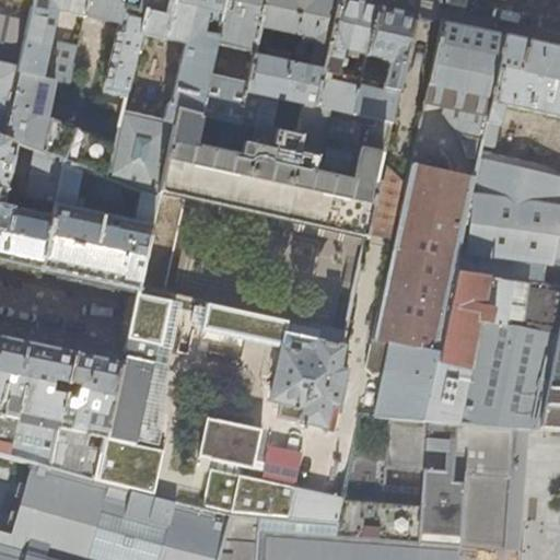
[(15,72),(31,0),(0,0),(0,138),(1,139),(15,72)]
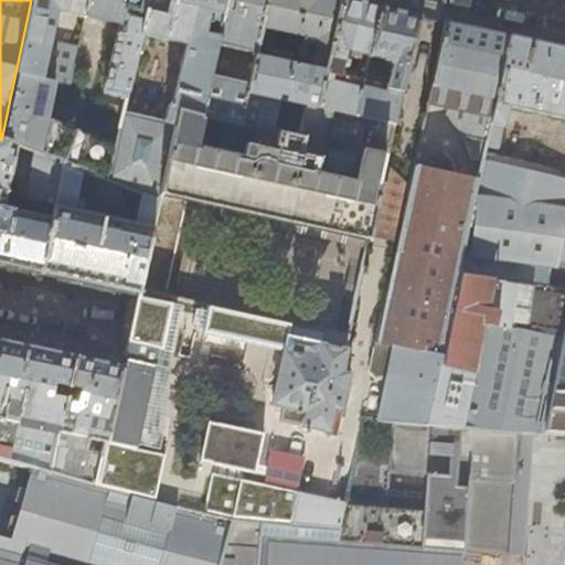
[(31,0),(16,73),(52,81),(70,85),(77,50),(50,44),(56,10),(84,17),(87,0),(31,0)]
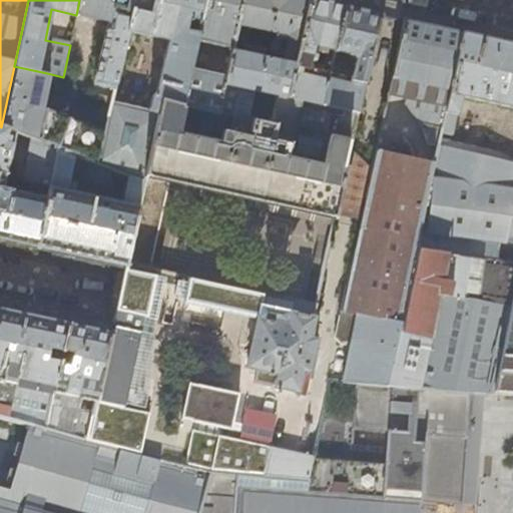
[(79,0),(76,15),(108,22),(94,85),(114,90),(127,32),(133,0),(79,0)]
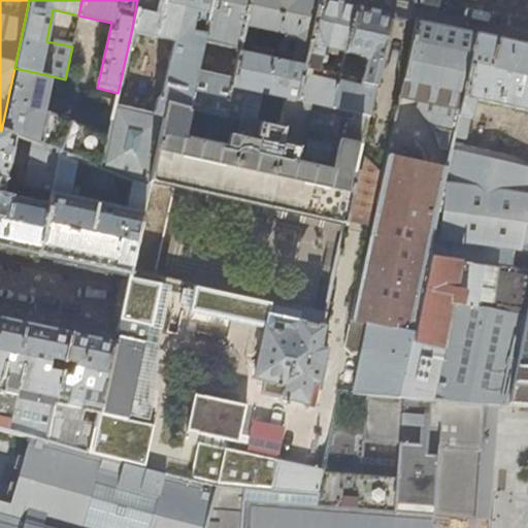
[(137,0),(131,33),(173,42),(170,54),(162,52),(161,59),(168,61),(159,101),(156,100),(153,116),(114,107),(107,138),(101,168),(147,187),(165,103),(187,108),(197,64),(202,41),(210,0),(137,0)]
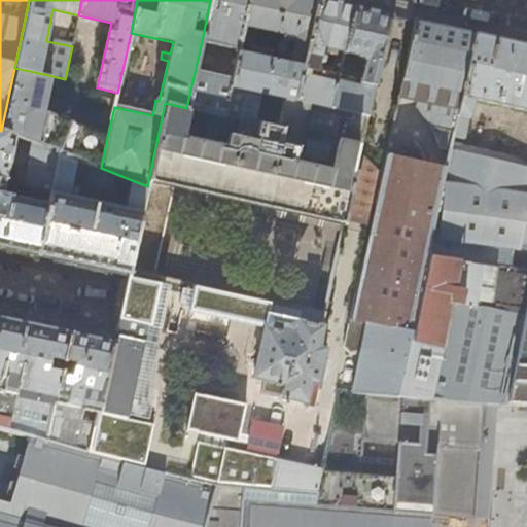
[(237,293),(254,212),(343,231),(367,115),(330,107),(296,100),(317,0),(251,0),(240,48),(236,67),(224,117),(186,108),(165,103),(147,186),(137,233),(134,246),(129,270),(147,274),(166,192),(234,208),(230,229),(216,225),(203,286),(237,293)]
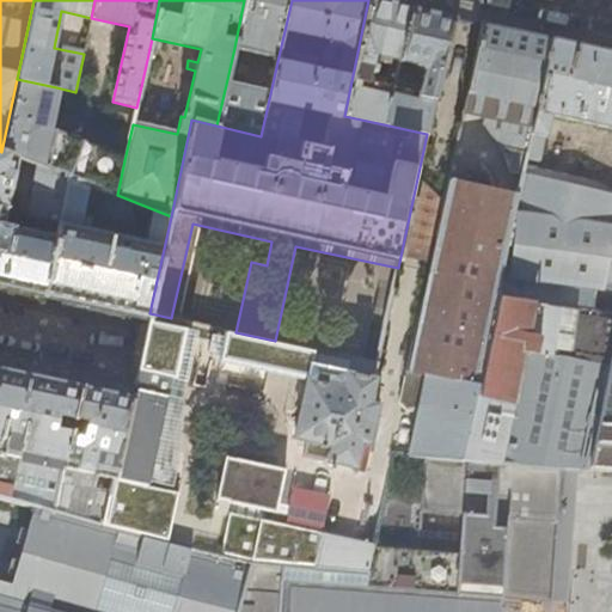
[(244,0),(234,48),(279,56),(292,0),(244,0)]
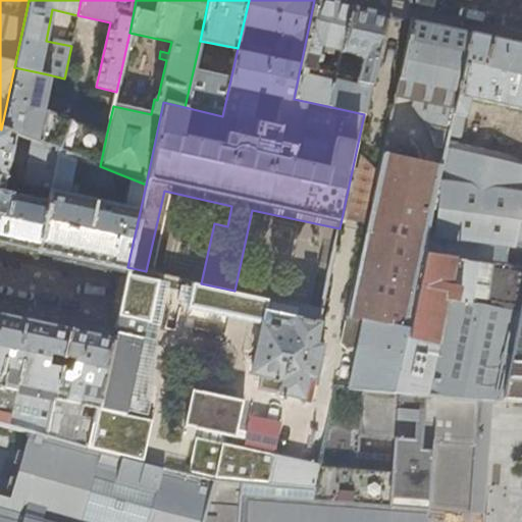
[(334,74),(341,52),(351,6),(331,2),(322,0),(314,0),(294,99),(327,106),(334,74)]
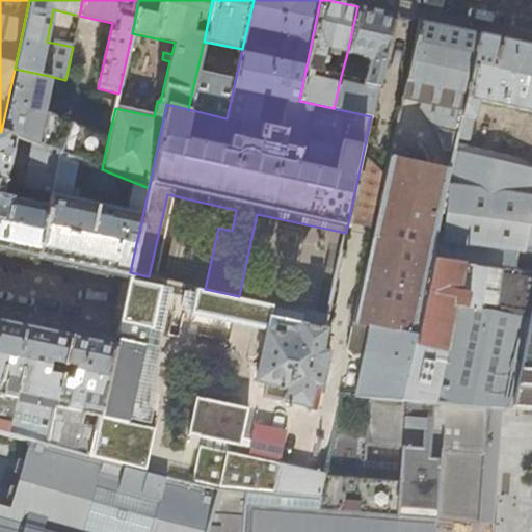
[(374,9),(357,6),(347,53),(362,56),(368,62),(365,81),(341,76),(334,108),(371,116),(394,14),(374,9)]
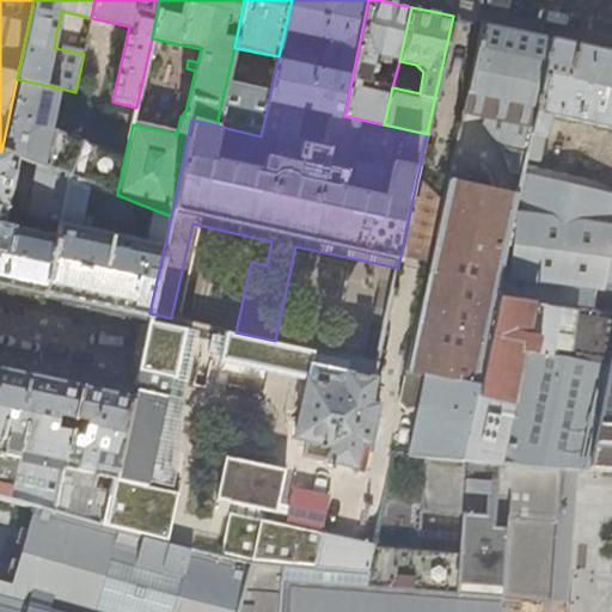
[(500,26),(483,23),(463,114),(483,118),(482,124),(501,148),(527,154),(530,141),(552,38),(538,35),(500,26)]
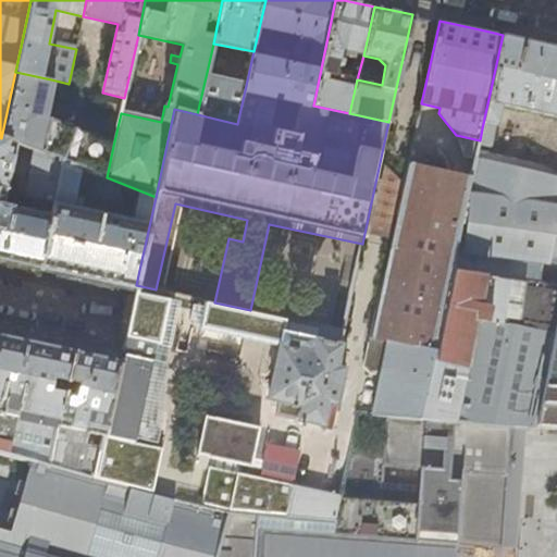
[(556,46),(547,44),(503,35),(482,128),(496,132),(502,104),(556,116),(556,172),(543,166),(478,151),(471,178),(460,234),(470,236),(470,244),(483,247),(479,269),(482,273),(540,284),(541,273),(542,261),(556,263),(556,46)]
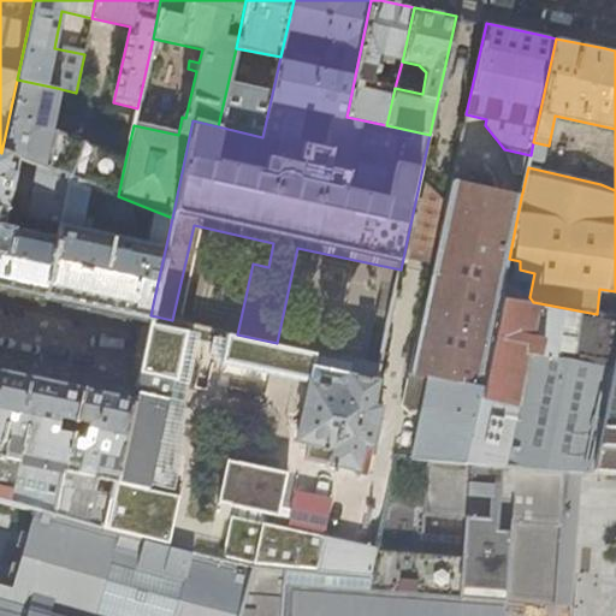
[(248,78),(230,75),(218,126),(262,137),(276,78),(266,76),(265,82),(255,80),(254,88),(246,87),(248,78)]
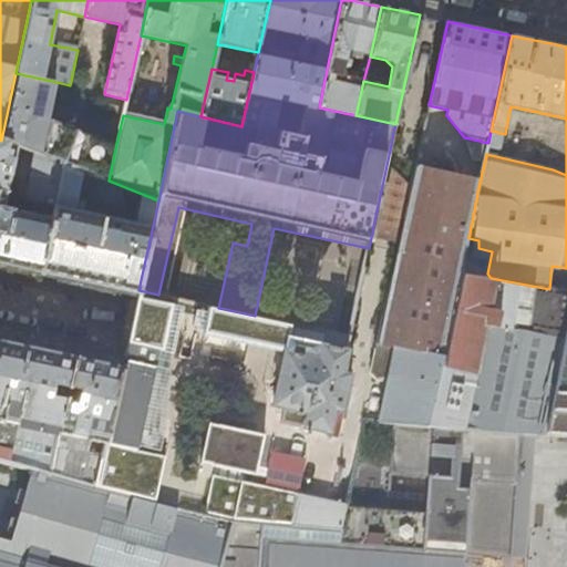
[(16,73),(1,141),(27,150),(33,153),(63,164),(109,181),(115,148),(44,121),(52,81),(16,73)]
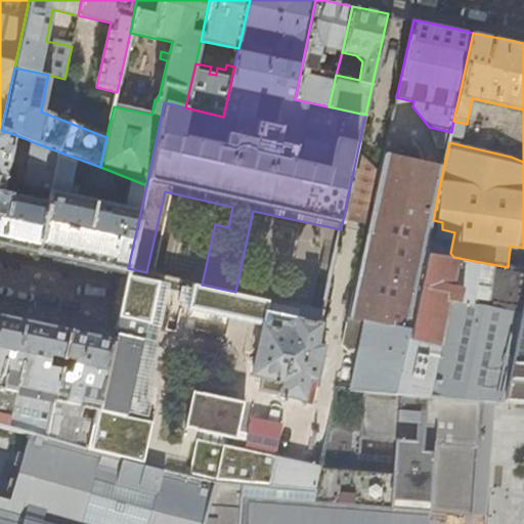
[(23,145),(25,138),(1,130),(0,129),(0,178),(4,179),(12,142),(23,145)]
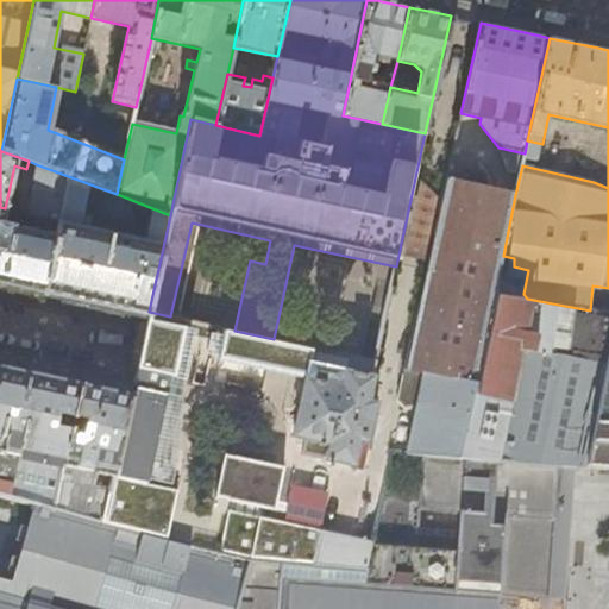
[(68,176),(36,164),(26,213),(36,214),(60,220),(68,176)]
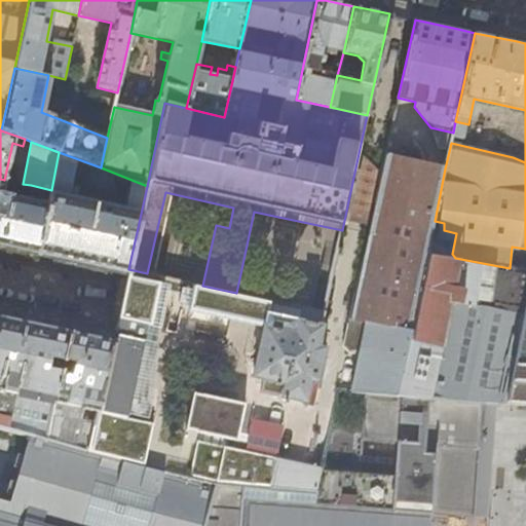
[(101,167),(59,152),(51,190),(39,255),(83,265),(127,274),(128,269),(134,246),(125,242),(127,231),(137,232),(147,186),(101,167)]
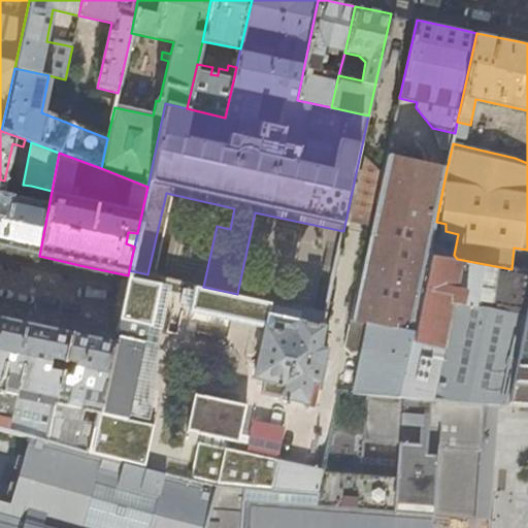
[(387,157),(352,319),(413,332),(436,222),(447,169),(387,157)]
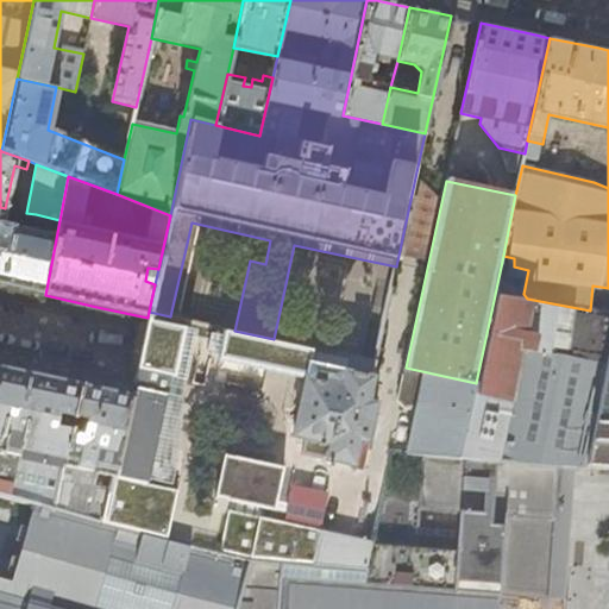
[(5,208),(0,207),(0,286),(45,295),(60,220),(36,214),(33,221),(39,223),(38,231),(2,223),(5,208)]
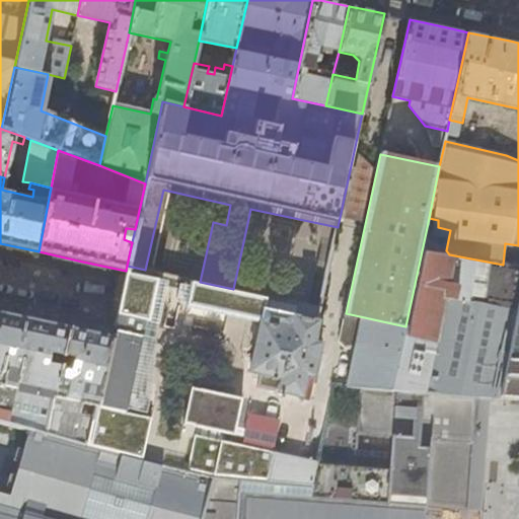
[(6,184),(14,187),(15,180),(7,178),(6,184)]
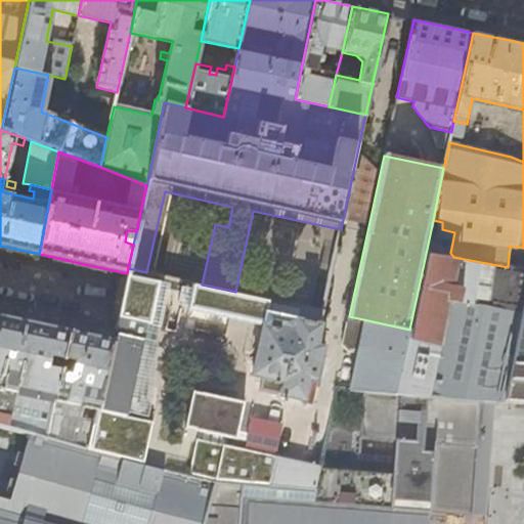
[(442,222),(433,220),(409,330),(395,394),(489,401),(503,401),(523,293),(523,273),(520,271),(514,268),(508,267),(453,257),(450,253),(454,232),(442,229),(442,222)]
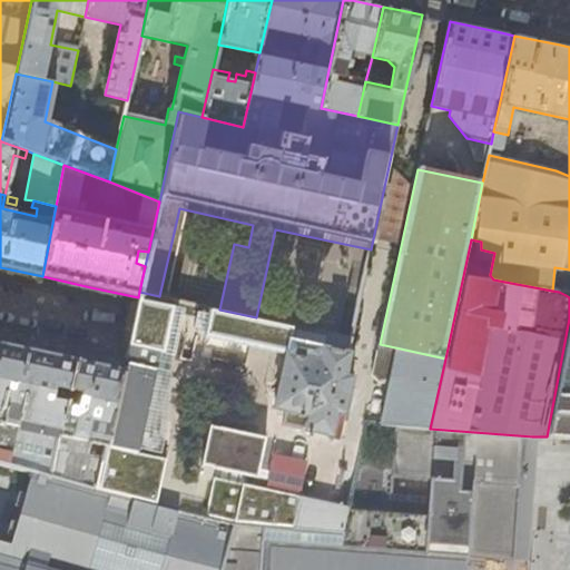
[(125,362),(107,443),(137,449),(157,352),(163,352),(174,306),(138,300),(125,362)]
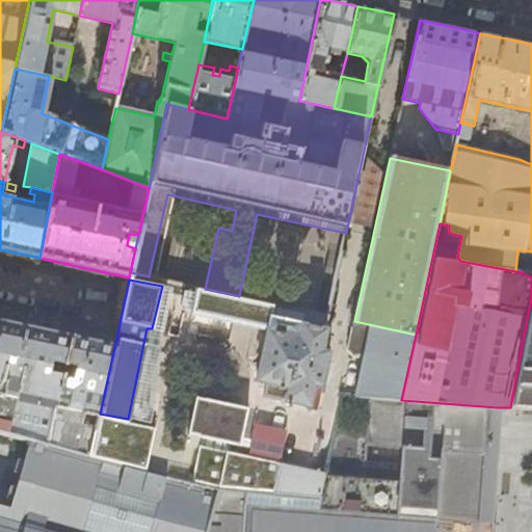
[(194,287),(173,282),(171,290),(170,294),(186,297),(187,296),(192,297),(194,287)]
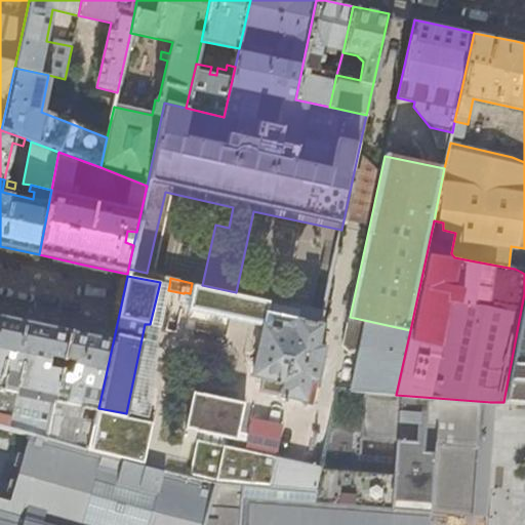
[(324,312),(236,292),(202,285),(192,283),(190,293),(187,308),(261,324),(251,375),(263,377),(259,391),(306,400),(309,380),(318,382),(325,346),(318,345),(324,312)]
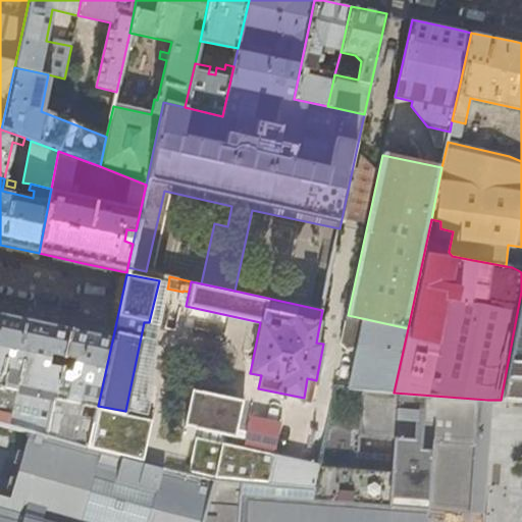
[(521,292),(501,400),(521,402),(521,292)]
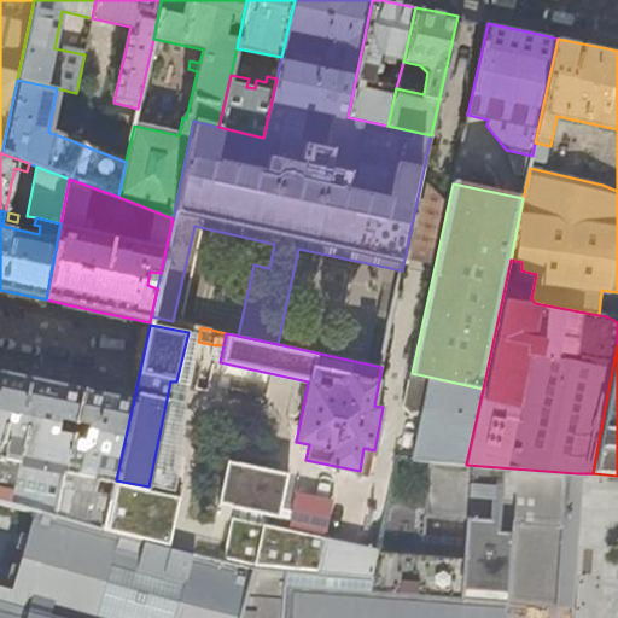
[(27,368),(0,362),(0,501),(52,516),(71,435),(54,431),(57,419),(74,421),(83,382),(27,368)]
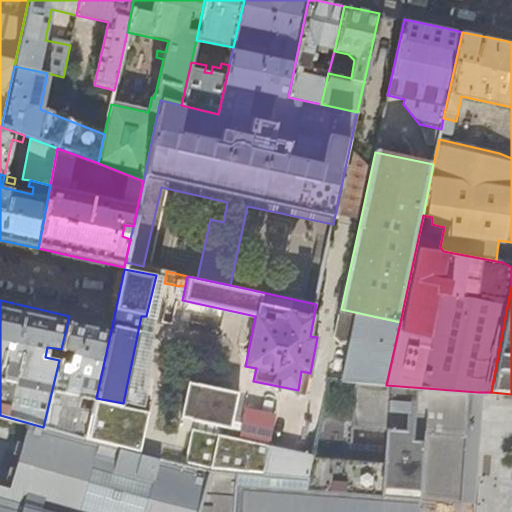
[(400,322),(341,309),(335,337),(341,344),(350,346),(342,381),(386,385),(400,322)]
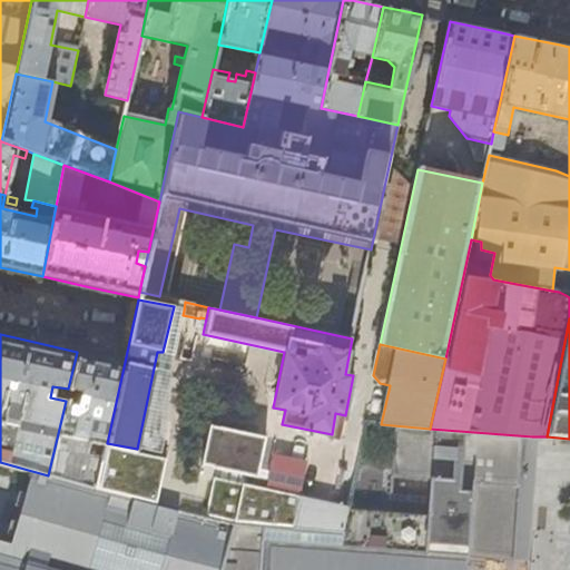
[(97,356),(77,352),(68,389),(66,401),(48,475),(97,488),(104,457),(88,453),(90,442),(106,445),(107,443),(125,362),(97,356)]
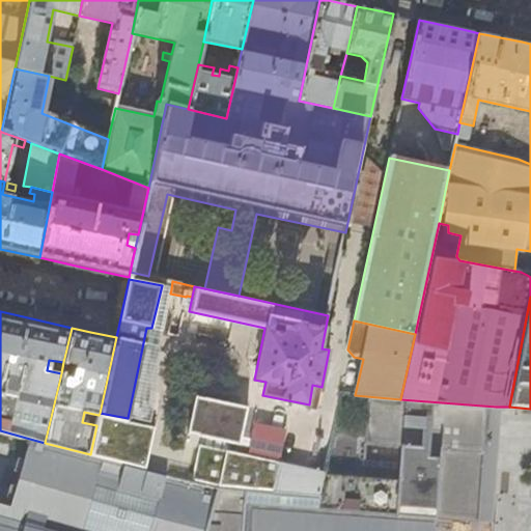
[(178,431),(232,444),(241,404),(187,393),(178,431)]
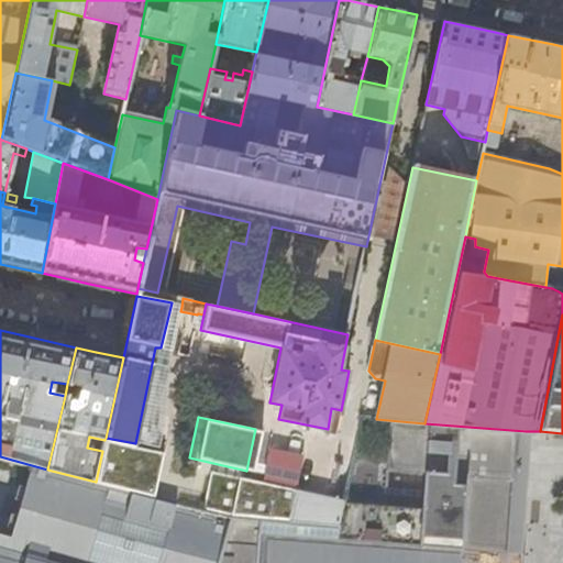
[(361,418),(343,501),(338,528),(240,519),(232,517),(218,562),(456,562),(459,548),(517,553),(523,462),(526,431),(424,423),(376,419),(361,418)]
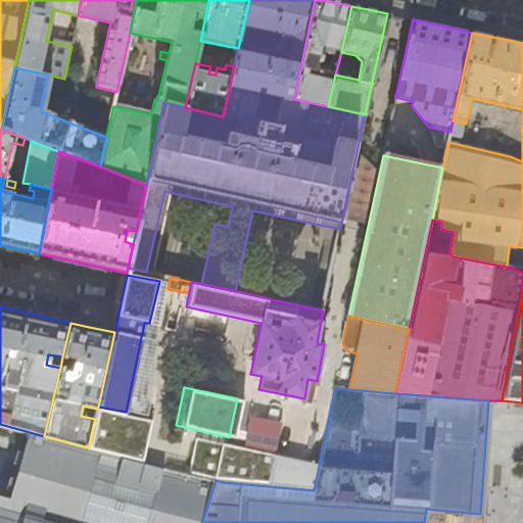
[(95,445),(125,453),(133,416),(104,410),(95,445)]
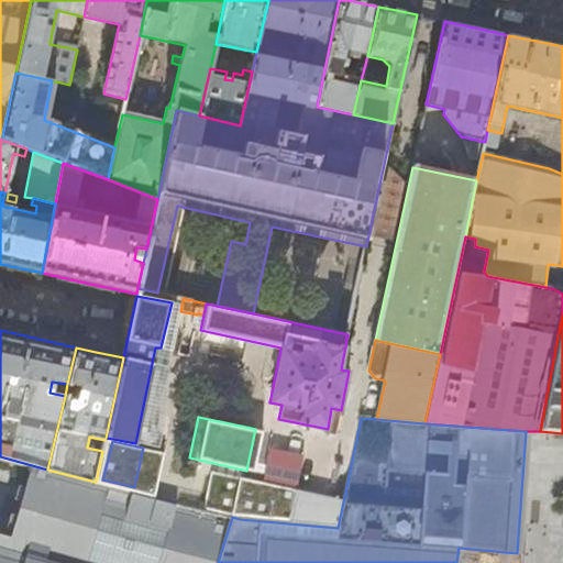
[(0,562),(218,562),(232,517),(228,516),(96,482),(47,470),(0,456),(0,562)]
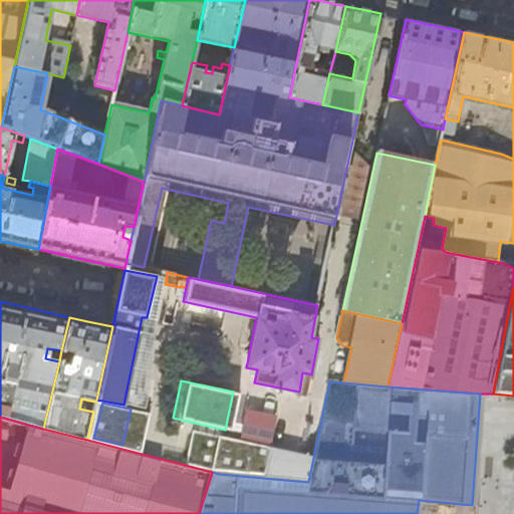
[(211,459),(208,471),(212,472),(219,474),(308,482),(313,458),(258,445),(253,465),(211,459)]
